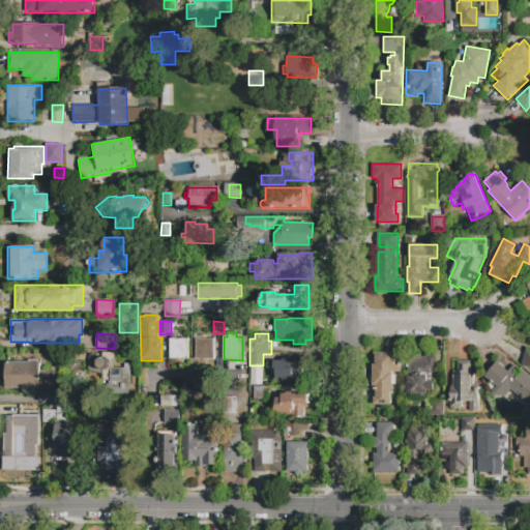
[(188,359),(169,359),(170,339),(188,340),(188,359)]
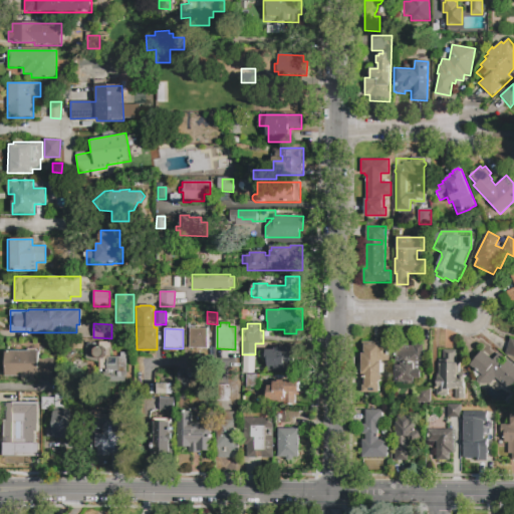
[(189,348),(189,328),(208,328),(207,349),(189,348)]
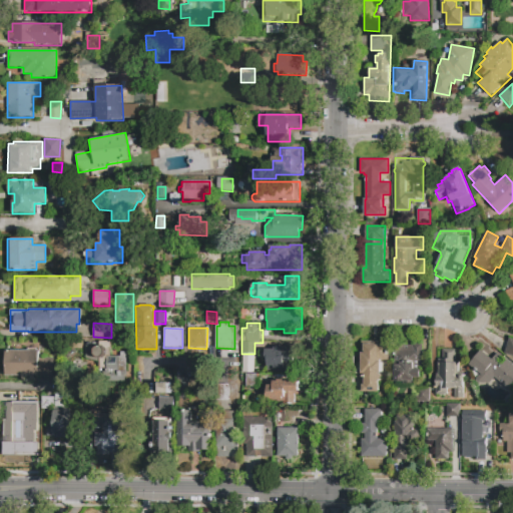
[(512,337),(508,336),(504,354),(512,356),(512,337)]
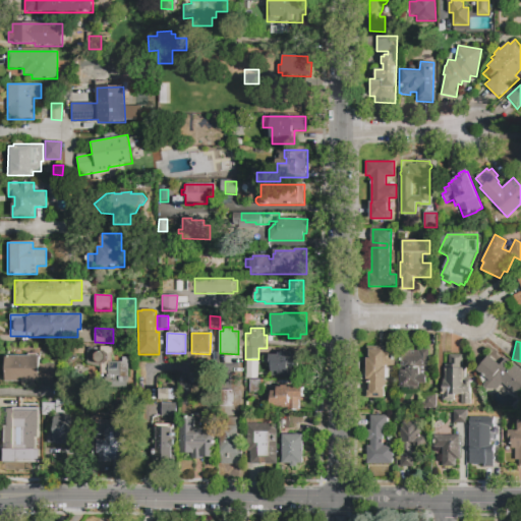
[(101,352),(101,347),(115,347),(114,355),(113,354),(112,362),(123,362),(123,358),(128,359),(127,388),(101,387),(101,367),(88,366),(89,351),(101,352)]
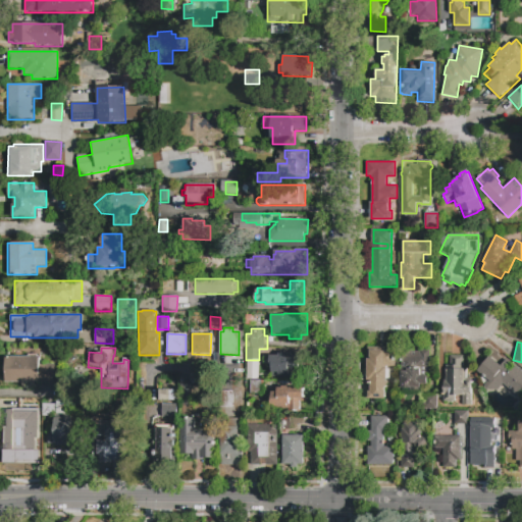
[(386,399),(369,400),(368,348),(385,348),(385,350),(396,350),(396,351),(396,367),(387,367),(387,387),(386,387),(386,399)]
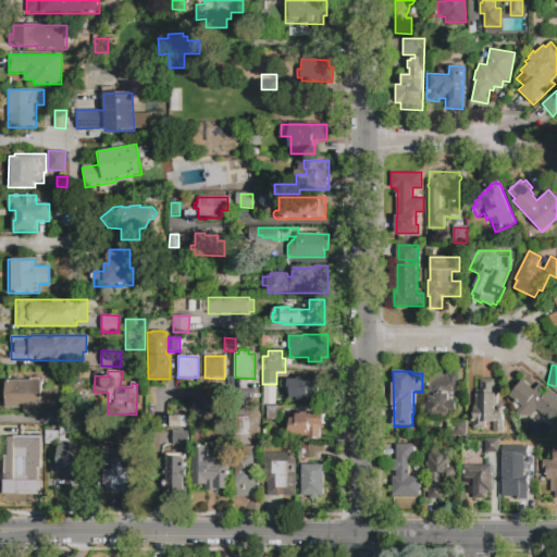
[(447,375),(447,372),(459,373),(459,392),(456,392),(456,399),(457,400),(457,411),(449,410),(449,418),(437,418),(437,415),(428,415),(429,375),(447,375)]
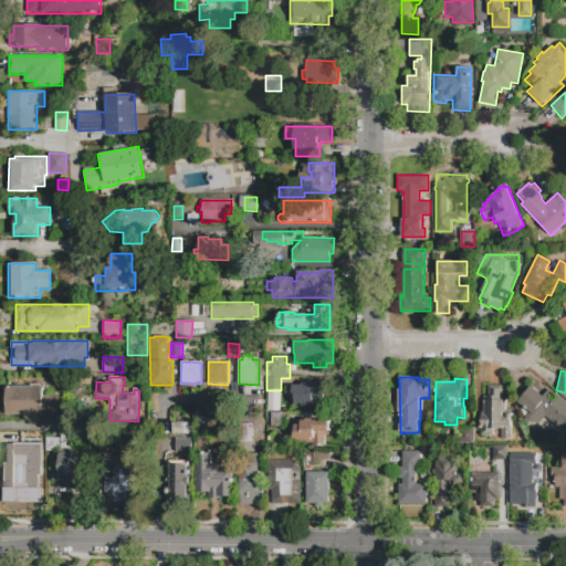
[(328,385),(328,410),(299,410),(299,406),(293,406),(293,386),(304,386),(304,383),(316,383),(316,385),(328,385)]
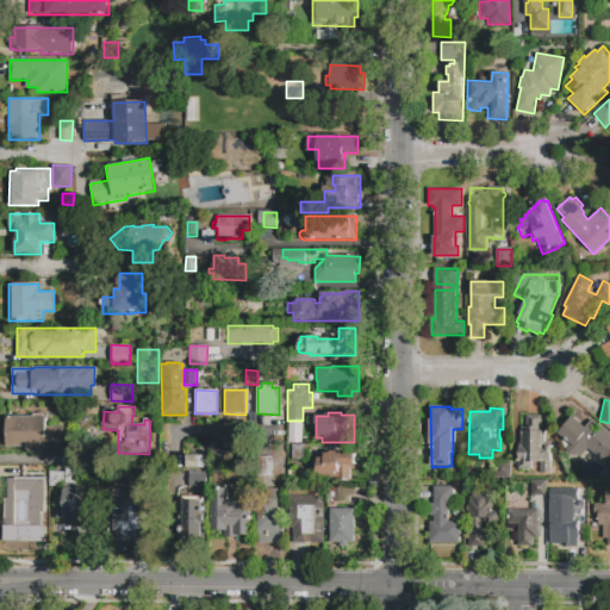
[(551,473),(540,473),(540,462),(531,462),(530,470),(517,470),(517,444),(521,444),(521,427),(524,427),(526,416),(540,416),(540,431),(545,431),(545,442),(551,443),(551,473)]
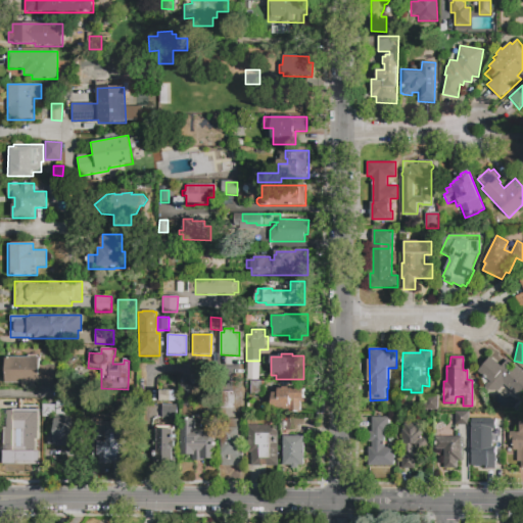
[(478,372),(490,357),(502,366),(508,360),(522,372),(522,390),(518,396),(505,385),(500,390),(487,390),(485,386),(489,381),(478,372)]
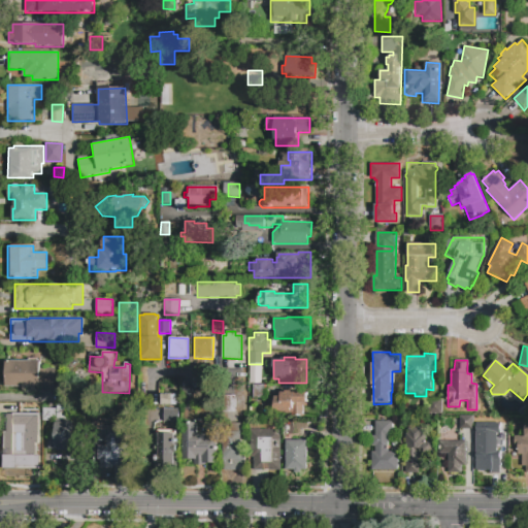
[(6,361),(40,361),(41,368),(56,368),(56,388),(6,388),(6,361)]
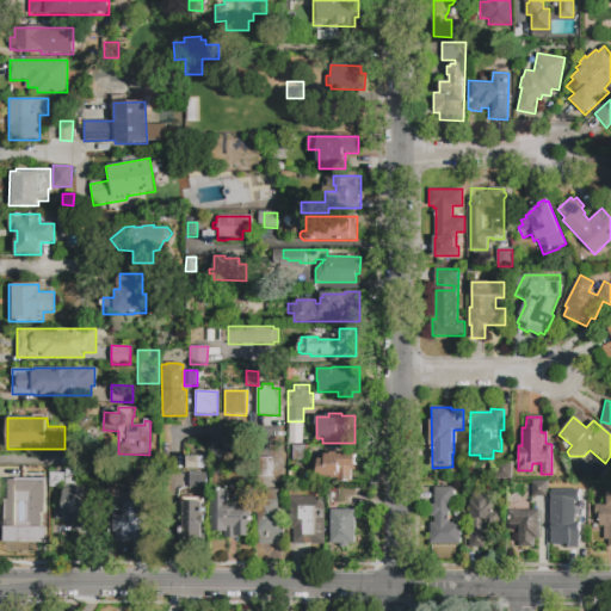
[(292,446),(308,448),(307,462),(292,462),(292,446)]
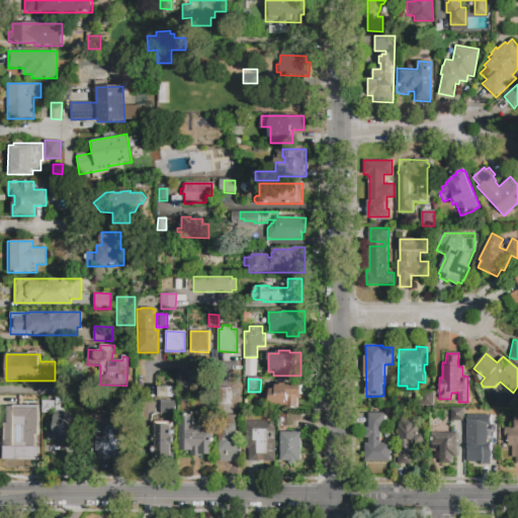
[(181,396),(181,381),(194,381),(194,396),(181,396)]
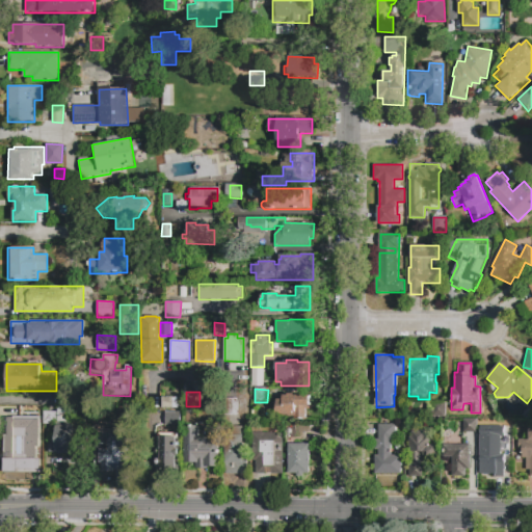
[(284,394),(310,394),(310,408),(306,408),(306,418),(296,418),(296,415),(272,415),(272,401),(277,401),(277,398),(284,398),(284,394)]
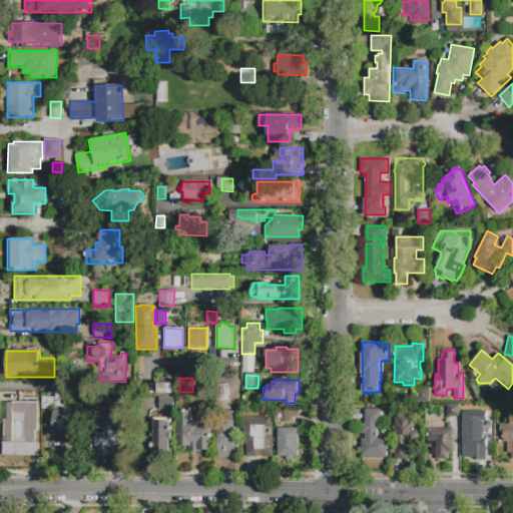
[(170,394),(159,394),(159,383),(170,384),(170,394)]
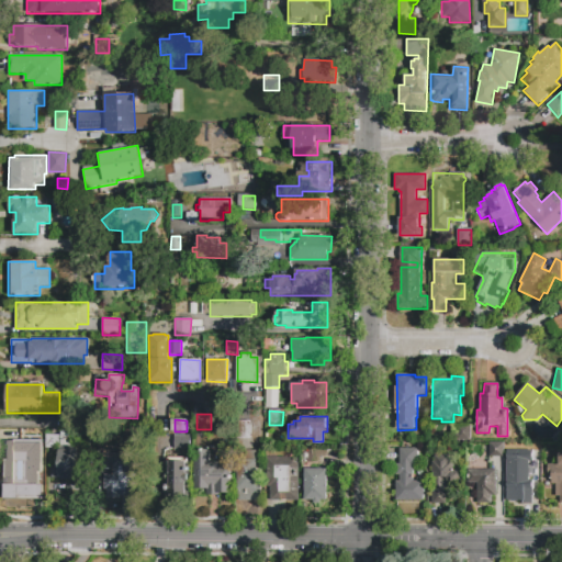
[(237,438),(237,420),(250,420),(250,438),(237,438)]
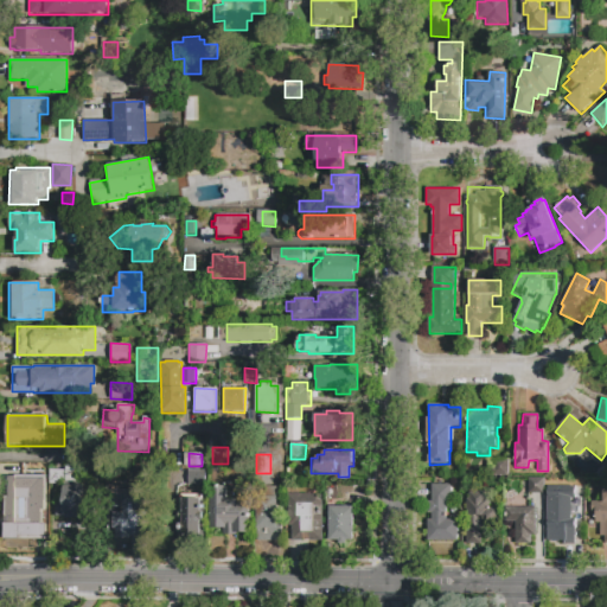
[(494,478),(494,461),(510,461),(509,478),(494,478)]
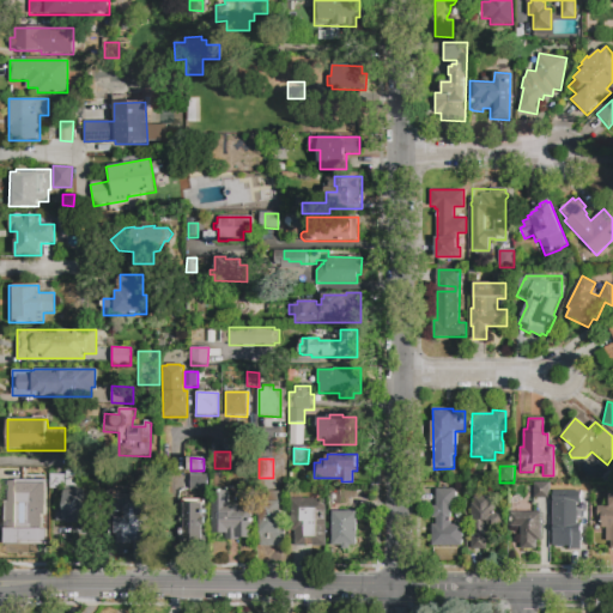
[(96,497),(97,523),(65,523),(65,522),(56,522),(56,509),(65,509),(65,471),(80,471),(80,486),(87,486),(87,497),(96,497)]
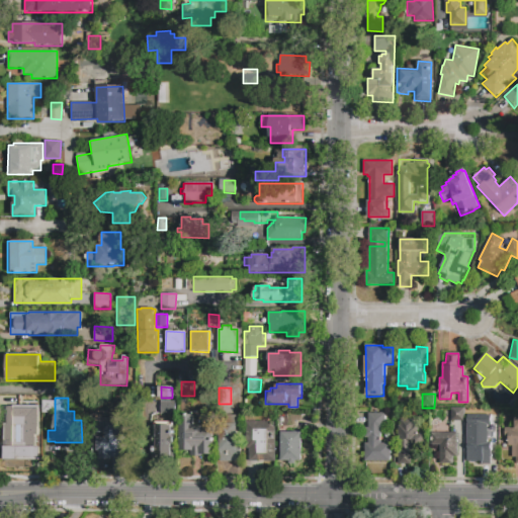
[(175,402),(175,414),(161,414),(161,402),(175,402)]
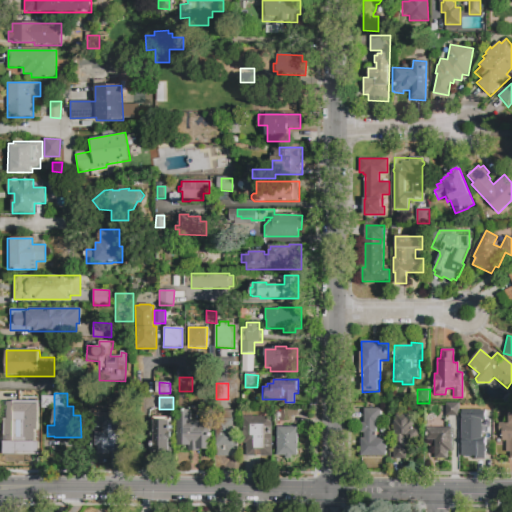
[(2,402),(38,404),(35,443),(14,441),(15,419),(1,418),(2,402)]
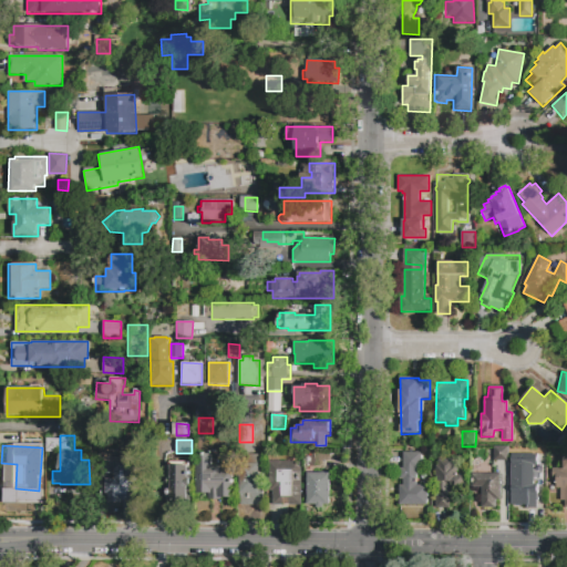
[(494,461),(494,446),(508,446),(508,461),(494,461)]
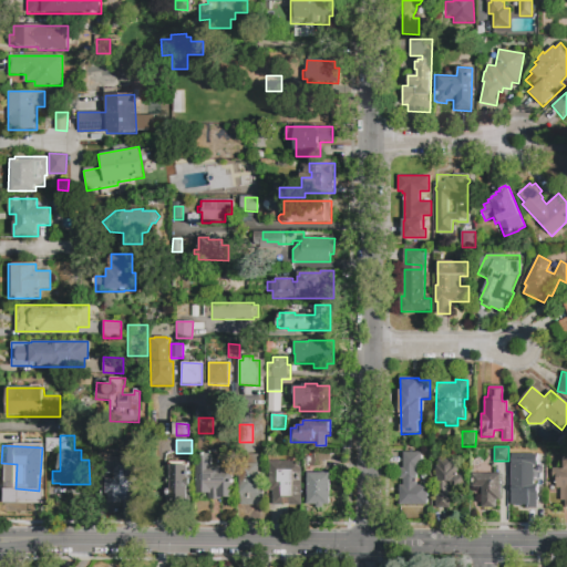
[(404,452),(422,452),(422,471),(418,471),(418,486),(429,486),(429,505),(400,506),(400,486),(404,486),(404,481),(400,481),(400,468),(404,468),(404,452)]
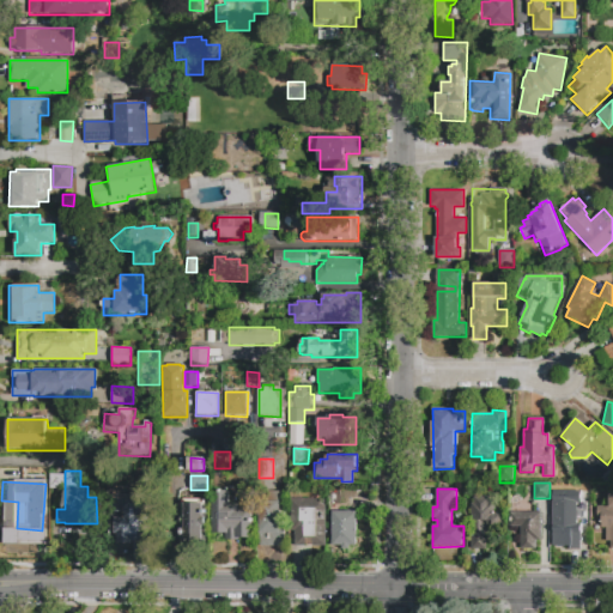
[(152,542),(133,542),(133,534),(111,534),(111,490),(127,490),(134,497),(134,501),(152,501),(152,542)]
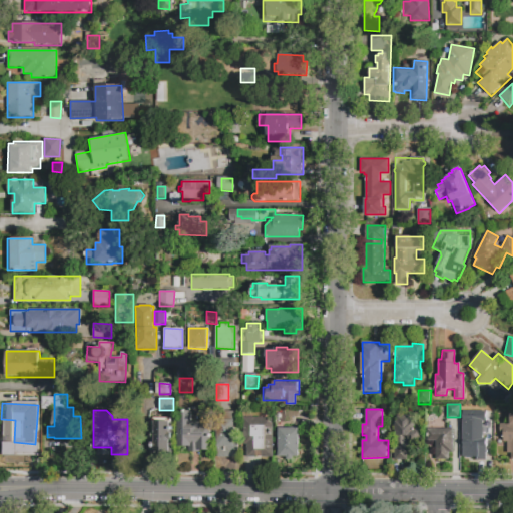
[(179,411),(193,411),(193,421),(201,421),(201,426),(212,426),(212,450),(201,450),(201,452),(189,452),(189,446),(179,446),(179,411)]
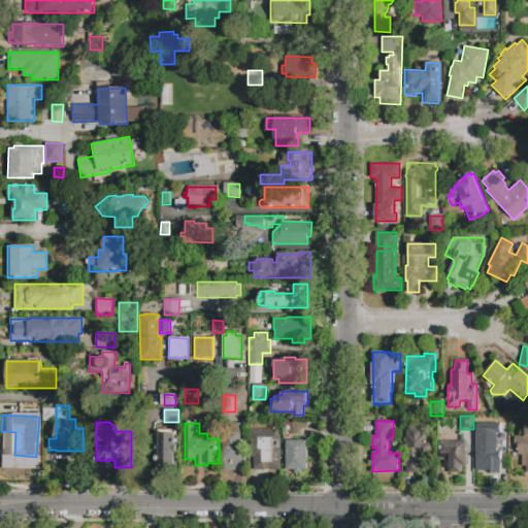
[(500,472),(487,472),(487,460),(476,460),(476,423),(501,423),(501,433),(489,433),(489,451),(500,451),(500,472)]
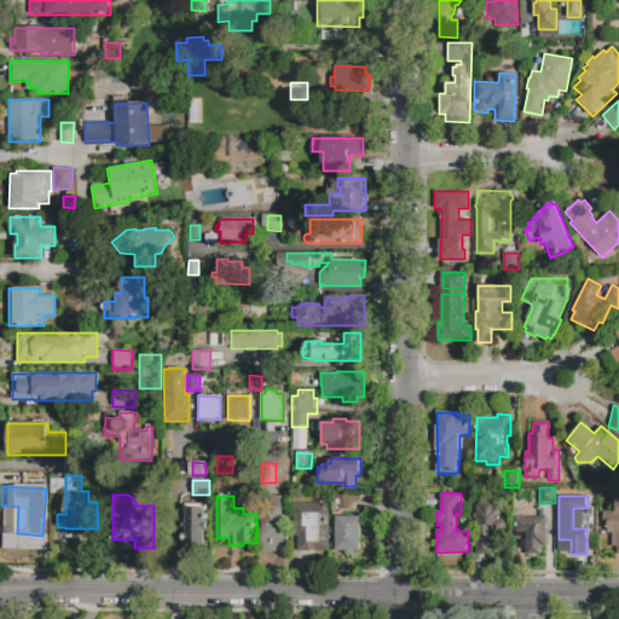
[(288,551),(262,551),(262,503),(265,503),(265,497),(283,497),(283,526),(288,526),(288,551)]
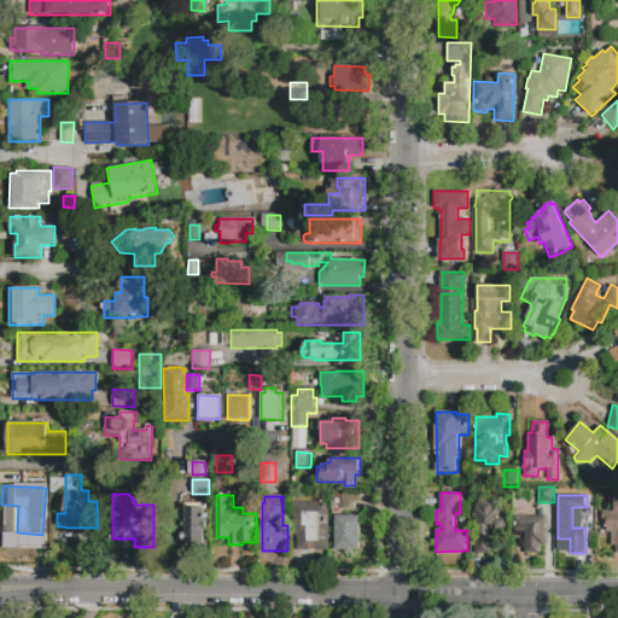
[(604,524),(602,512),(614,511),(614,497),(617,496),(617,555),(616,555),(616,547),(611,548),(611,534),(606,534),(606,524),(604,524)]
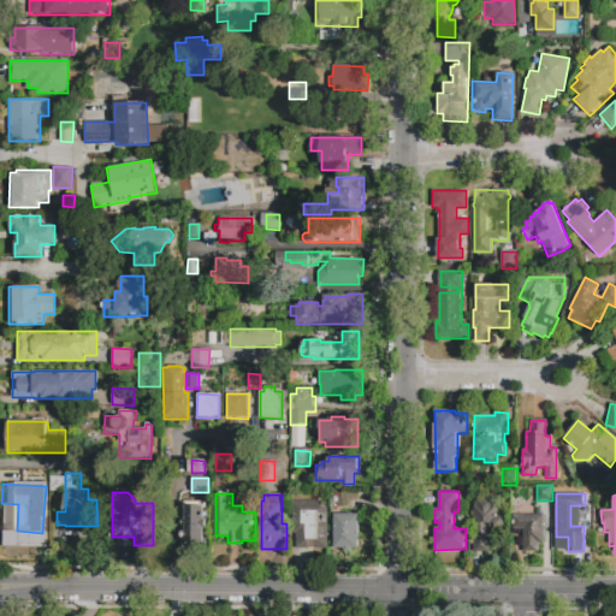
[(477,507),(477,499),(493,499),(493,505),(497,505),(497,515),(505,515),(505,529),(490,529),(490,551),(474,551),(474,507),(477,507)]
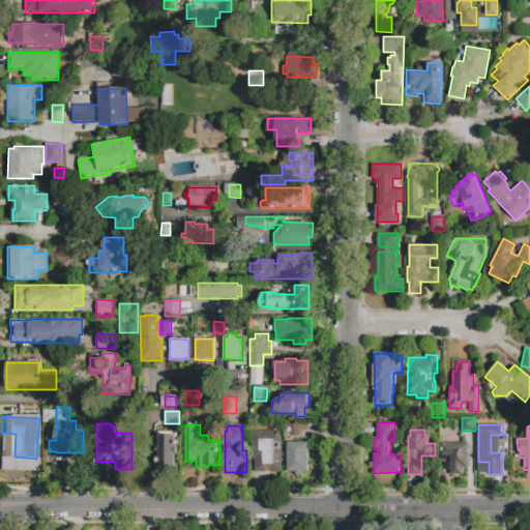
[(157,471),(158,432),(176,433),(176,441),(178,441),(178,444),(176,444),(176,447),(178,447),(178,455),(176,455),(175,472),(157,471)]
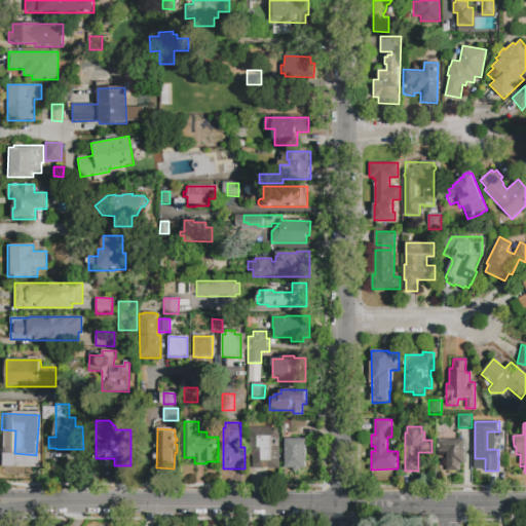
[(279,468),(253,468),(253,456),(251,456),(250,428),(274,428),(274,434),(279,434),(279,468)]
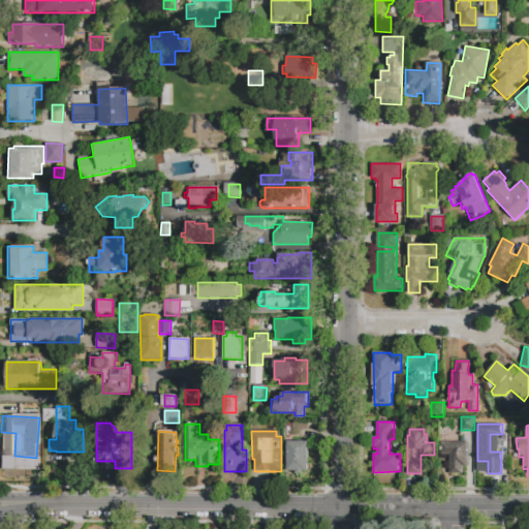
[(441,455),(441,437),(458,438),(457,442),(468,442),(467,466),(462,466),(462,475),(449,475),(450,455),(441,455)]
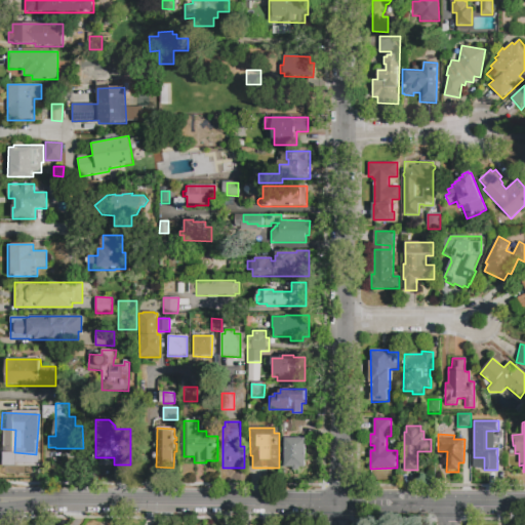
[(293,468),(284,468),(284,439),(306,439),(306,468),(299,468),(299,471),(293,471),(293,468)]
